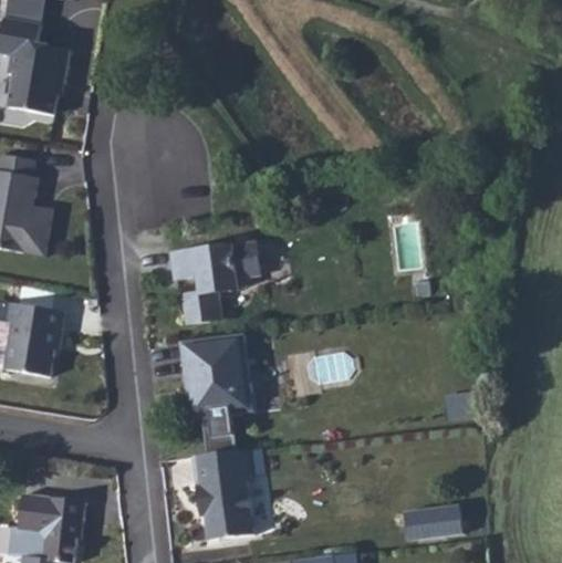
[(7,0),(3,17),(40,23),(43,0),(7,0)]
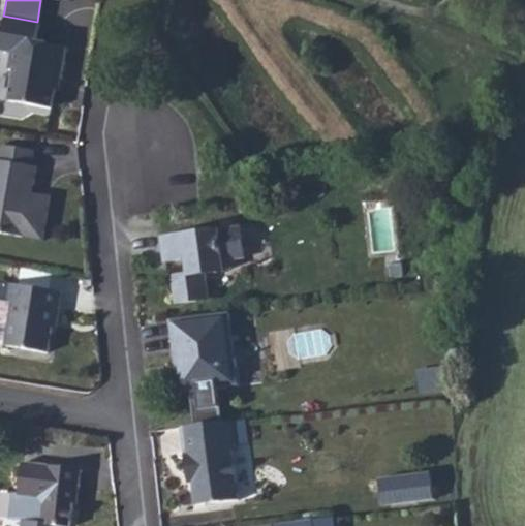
[(34,40),(37,22),(3,16),(2,16),(0,29),(0,50),(9,51),(6,67),(11,68),(6,98),(49,106),(52,87),(54,75),(58,76),(63,45),(34,40)]
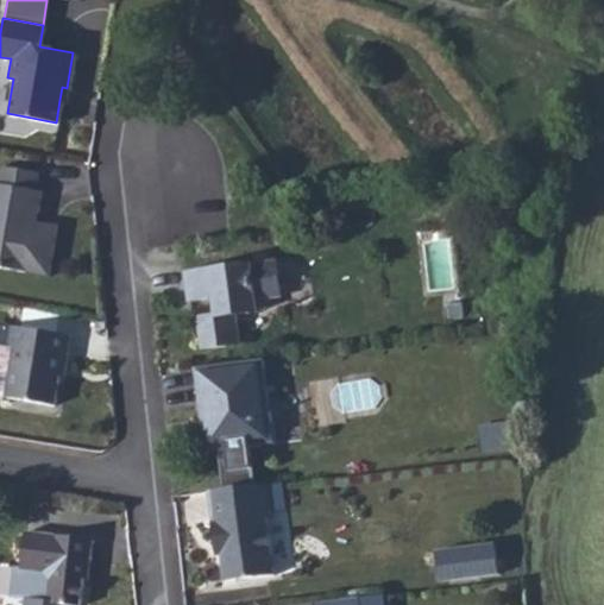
[(33,189),(37,171),(0,164),(0,265),(46,273),(55,224),(33,220),(25,219),(27,209),(36,210),(39,189),(33,189)]
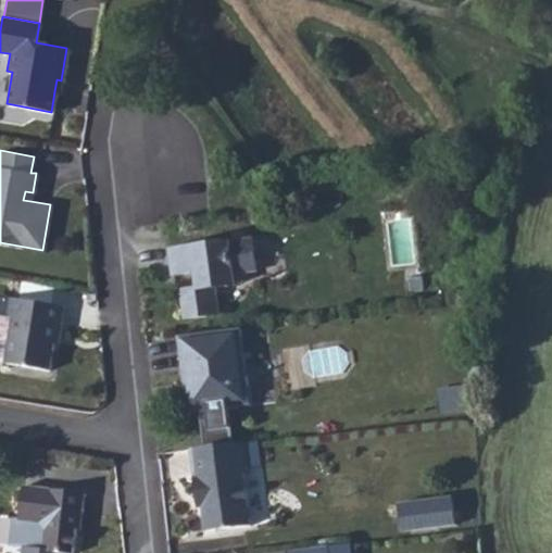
[(30,201),(33,192),(25,191),(23,200),(30,201)]
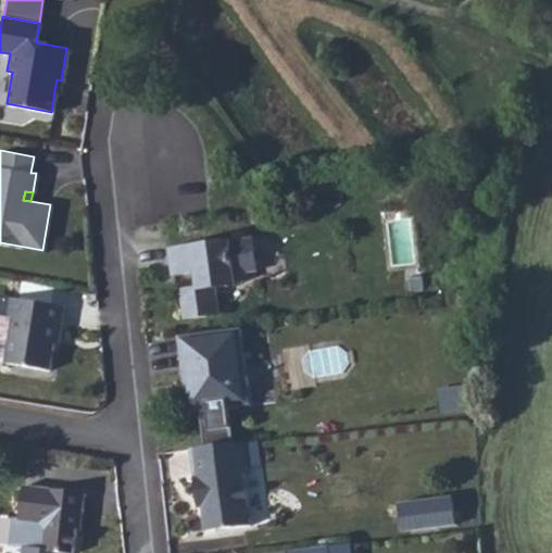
[(245,237),(166,247),(170,272),(192,269),(195,286),(196,292),(179,294),(182,316),(216,312),(213,285),(225,284),(224,272),(231,271),(248,269),(252,263),(250,242),(245,237)]
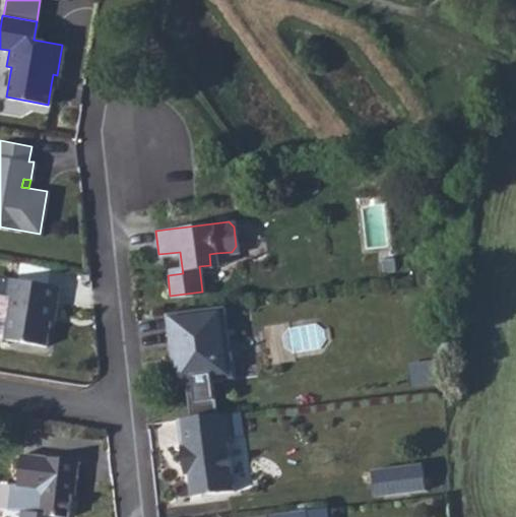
[(55,302),(58,285),(6,276),(4,293),(10,294),(3,337),(44,344),(51,301),(55,302)]
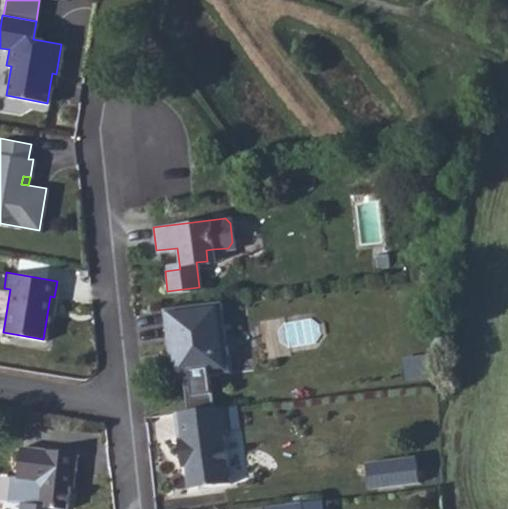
[(219,300),(160,307),(166,350),(172,349),(173,357),(167,358),(169,378),(181,377),(185,410),(212,406),(208,373),(228,371),(219,300)]
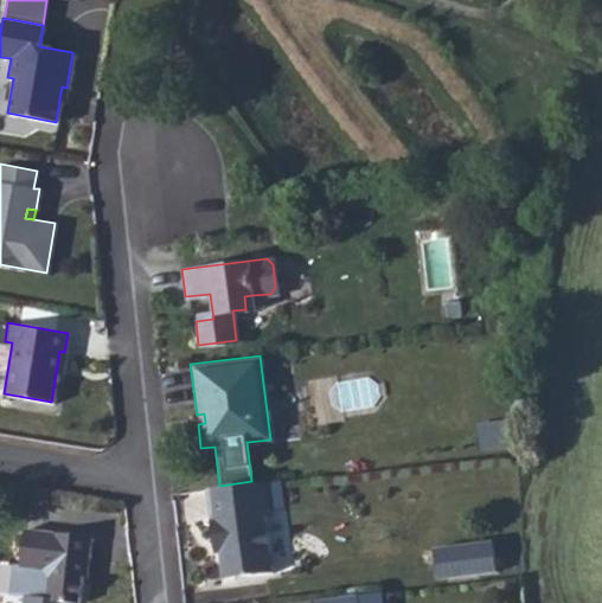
[(514,448),(512,427),(490,424),(475,427),(475,430),(482,430),(485,451),(514,448)]
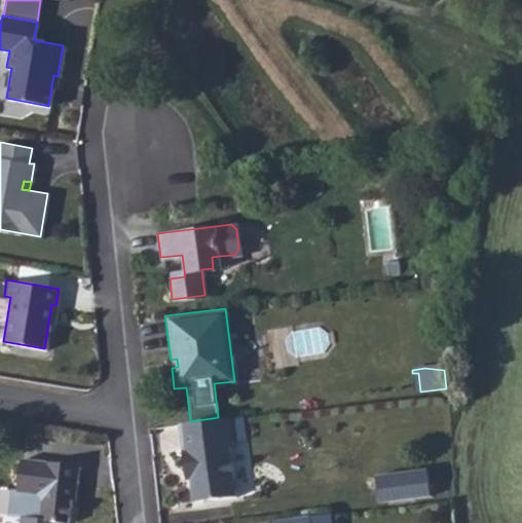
[(231,440),(228,416),(218,417),(190,421),(181,422),(184,449),(180,449),(183,469),(186,468),(188,478),(191,500),(234,495),(227,445),(231,440)]
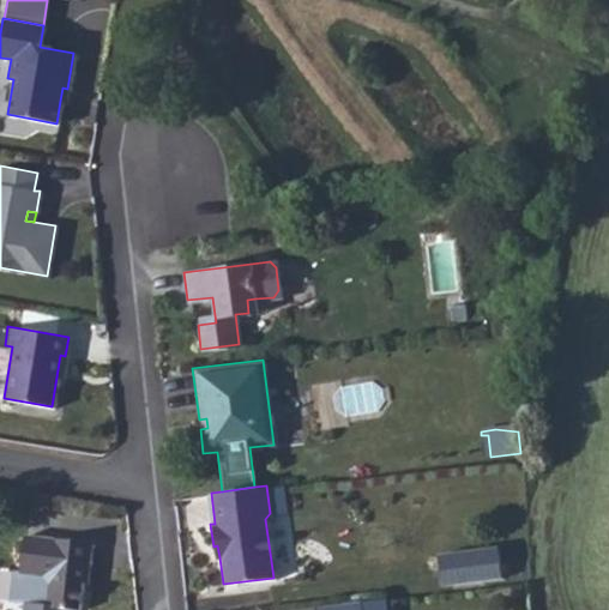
[(22,602),(20,609),(65,609),(66,608),(78,609),(82,580),(83,561),(88,562),(91,542),(23,533),(19,569),(13,569),(10,601),(22,602)]
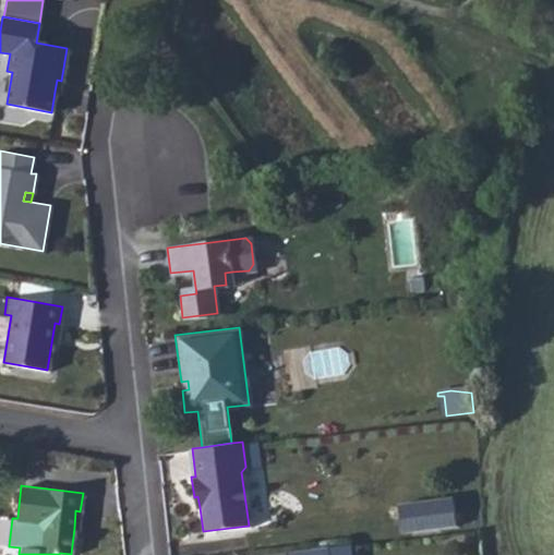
[(438,527),(437,513),(428,514),(430,528),(438,527)]
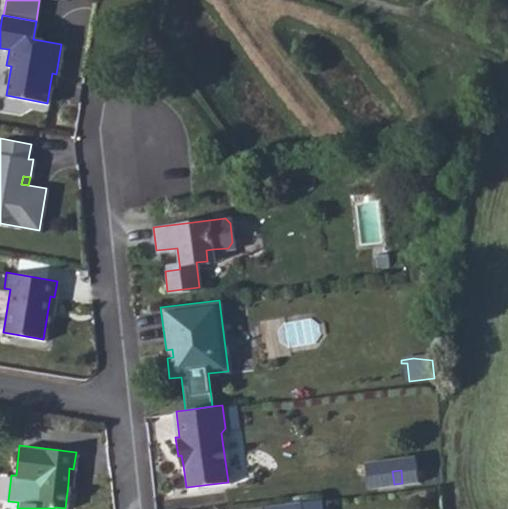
[(394,484),(392,471),(371,473),(373,487),(394,484)]
